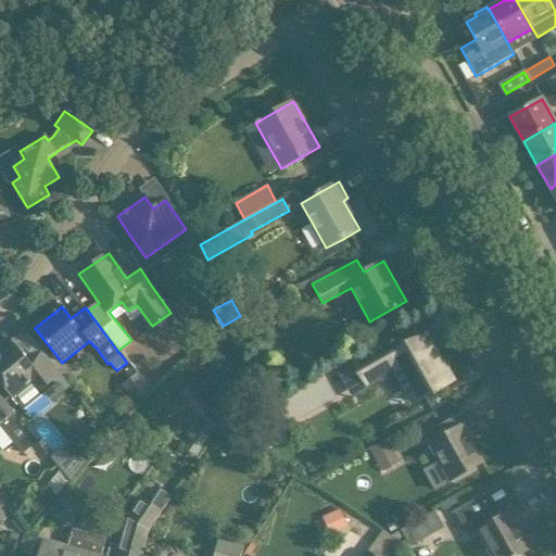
[(428,335),(408,345),(400,330),(352,356),(366,382),(365,382),(367,386),(383,377),(386,381),(400,373),(415,401),(452,381),(440,358),(442,357),(439,350),(437,351),(433,346),(436,345),(432,338),(430,339),(428,335)]
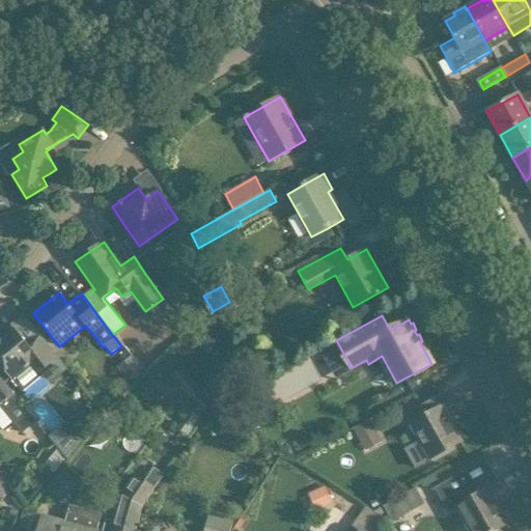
[(0,364),(1,366),(11,380),(22,392),(43,375),(40,372),(58,358),(39,335),(27,345),(15,329),(0,340),(0,364)]
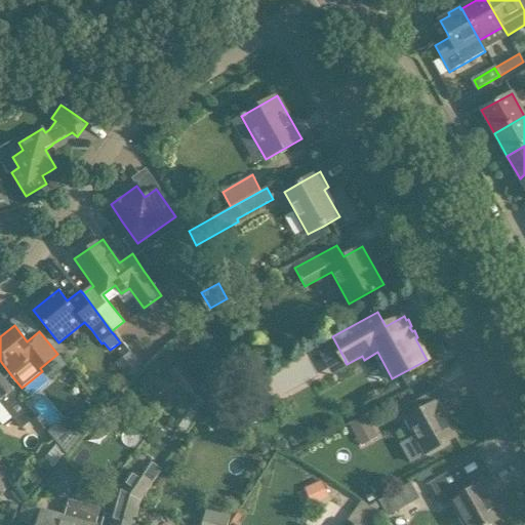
[(172,345),(179,355),(192,347),(186,336),(172,345)]
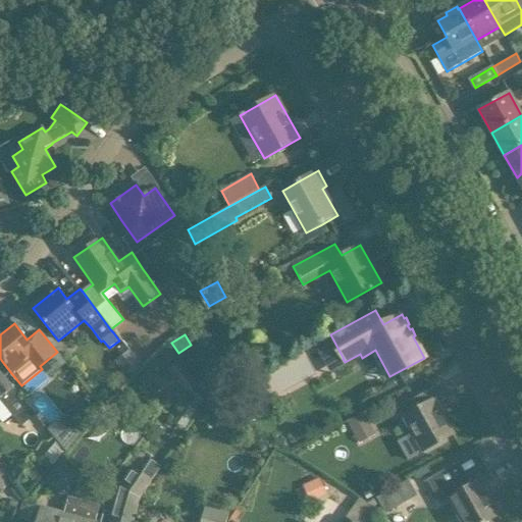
[(140,362),(139,361),(128,349),(114,361),(124,373),(140,362)]
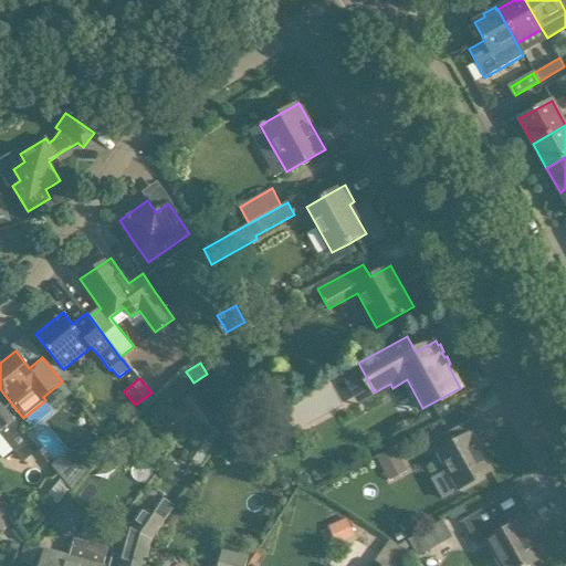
[(182,400),(203,426),(213,416),(203,405),(206,402),(195,390),(182,400)]
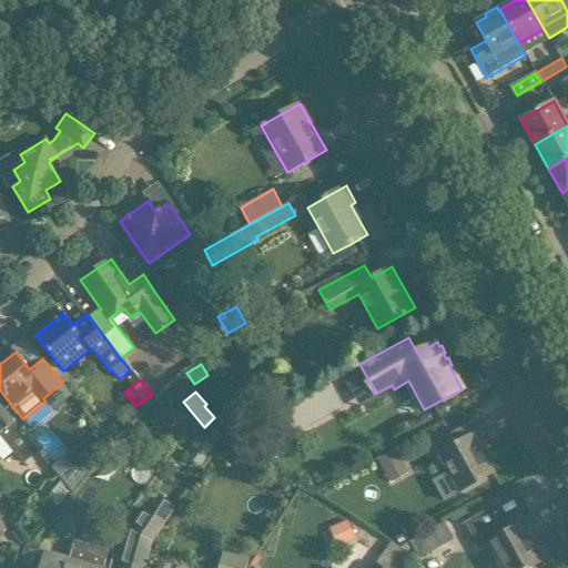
[(0,435),(23,464),(38,452),(16,424),(0,404),(0,435)]
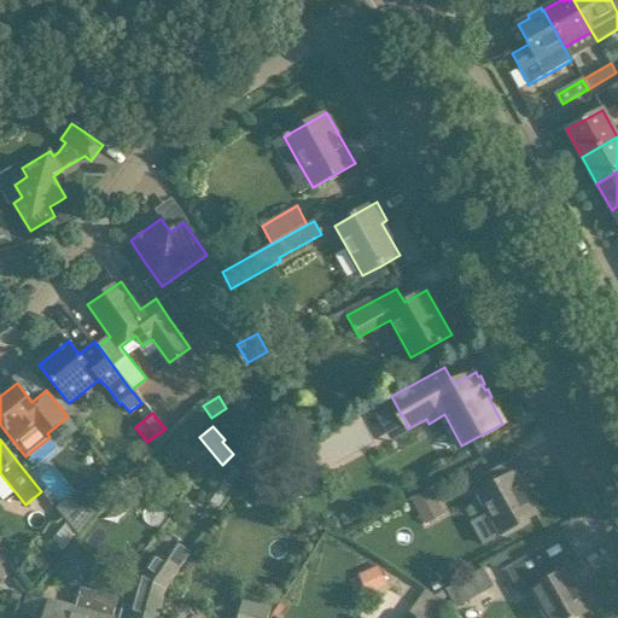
[(233,454),(222,465),(225,466),(226,465),(231,470),(229,472),(235,478),(246,468),(233,454)]
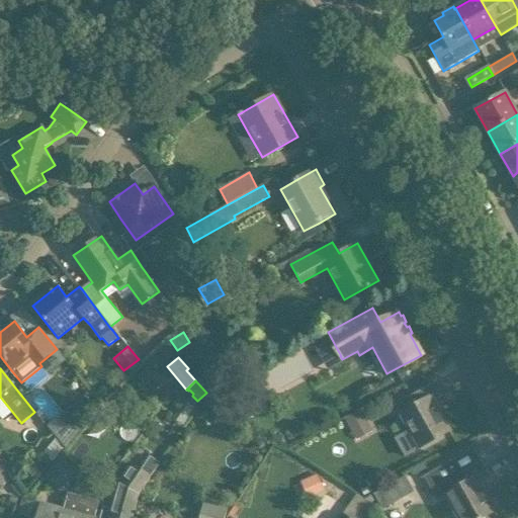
[(410,434),(419,450),(449,433),(450,436),(452,435),(433,402),(443,397),(435,382),(395,405),(412,433),(410,434)]
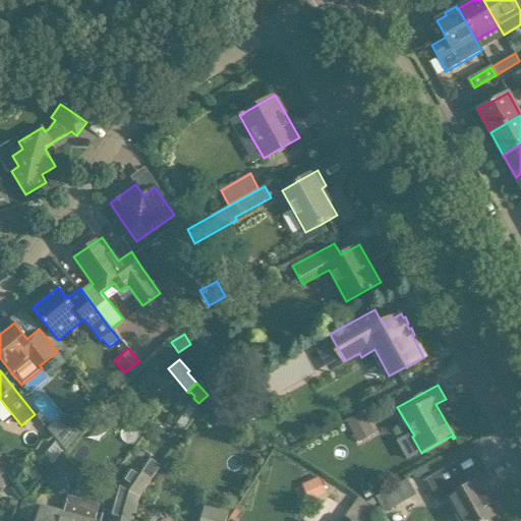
[(374,433),(362,412),(346,421),(359,443),(374,433)]
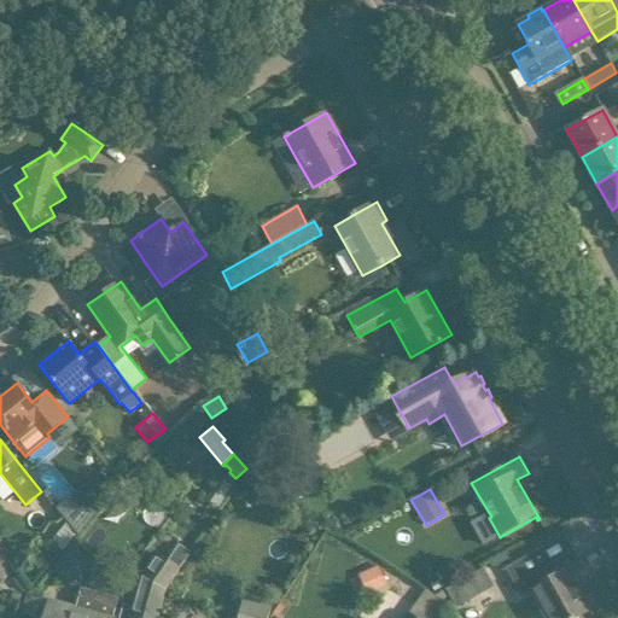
[(76,508),(64,519),(75,532),(88,523),(76,508)]
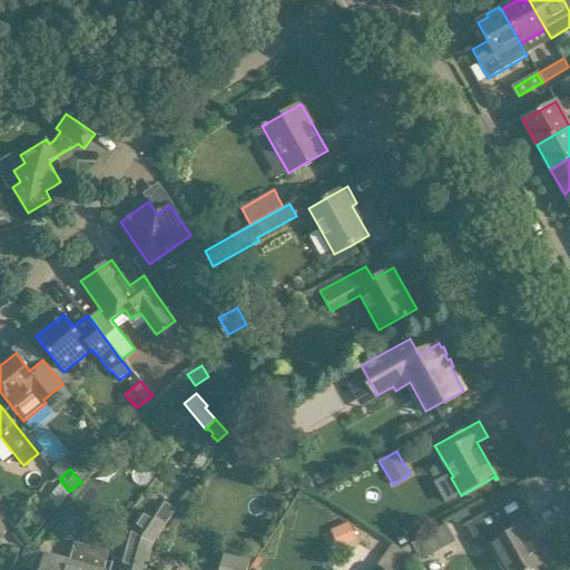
[(520,494),(485,513),(467,524),(481,550),(491,544),(502,566),(501,567),(503,569),(532,569),(543,564),(546,568),(547,567),(527,531),(537,524),(520,494)]
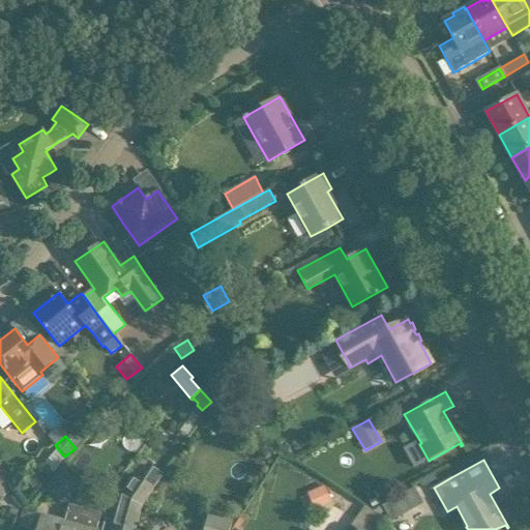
[(135,529),(142,505),(164,474),(153,467),(144,481),(135,475),(119,499),(113,522),(105,520),(101,529),(135,529)]
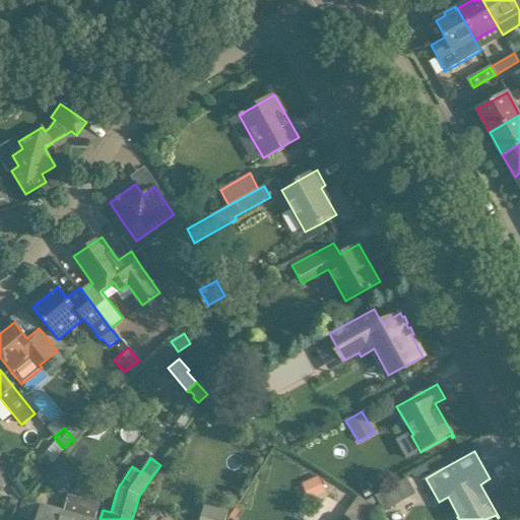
[(0,482),(1,484),(11,477),(4,468),(5,467),(0,460),(0,482)]
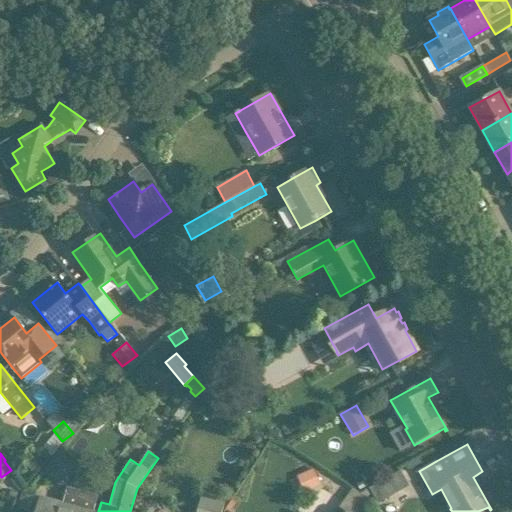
[(313,467),(301,473),(308,489),(320,483),(313,467)]
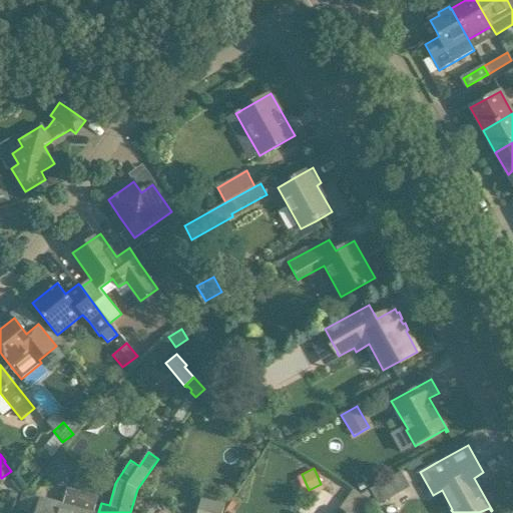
[(388,483),(395,495),(412,486),(404,474),(388,483)]
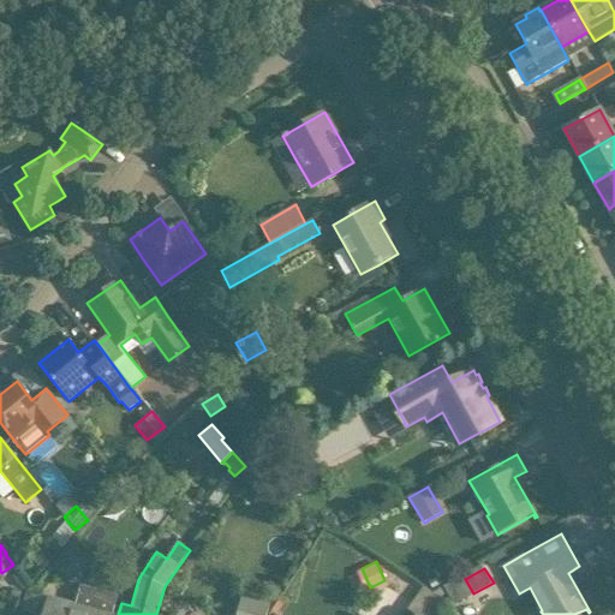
[(48,604),(46,614),(112,614),(115,604),(118,596),(81,585),(75,610),(48,604)]
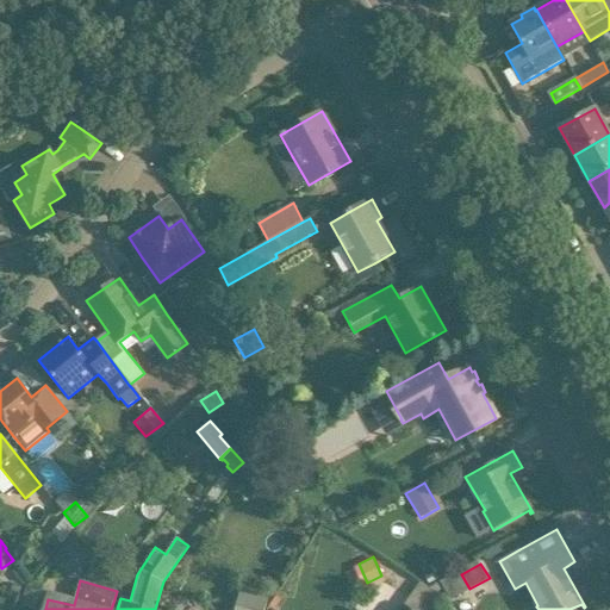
[(419,582),(414,590),(399,609),(416,609),(425,598),(436,605),(442,597),(419,582)]
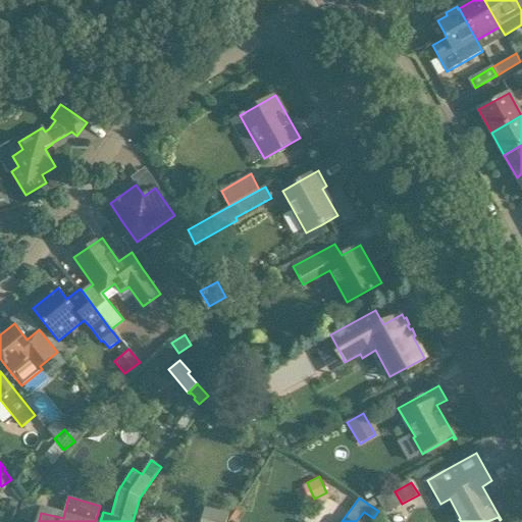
[(201,521),(226,521),(230,510),(207,504),(201,521)]
